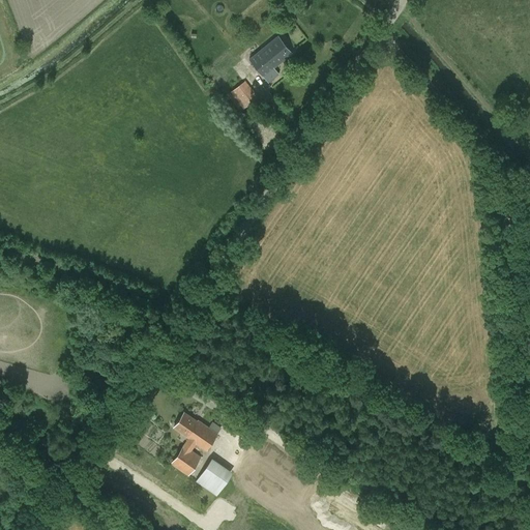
[(277,37),(248,60),(267,85),(278,76),(273,69),(292,55),(277,37)]
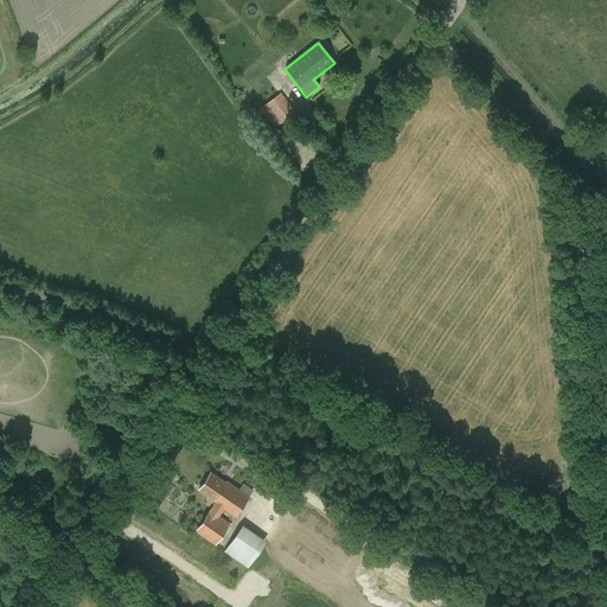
[(261,107),(275,127),(295,112),(281,93),(261,107)]
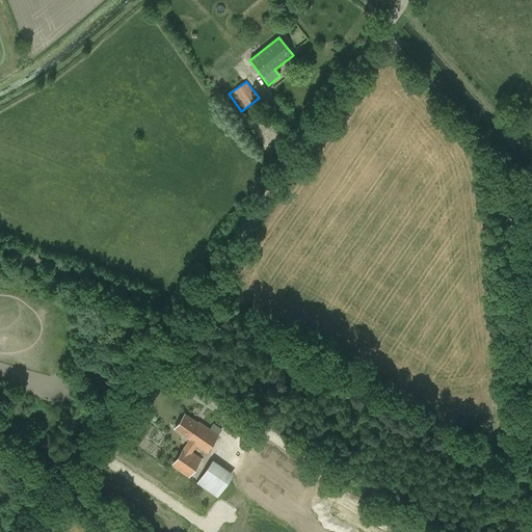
[(186,440),(188,441),(171,464),(189,477),(202,458),(192,452),(196,446),(206,452),(222,429),(213,423),(208,428),(198,421),(197,422),(184,413),(175,428),(187,437),(186,440)]
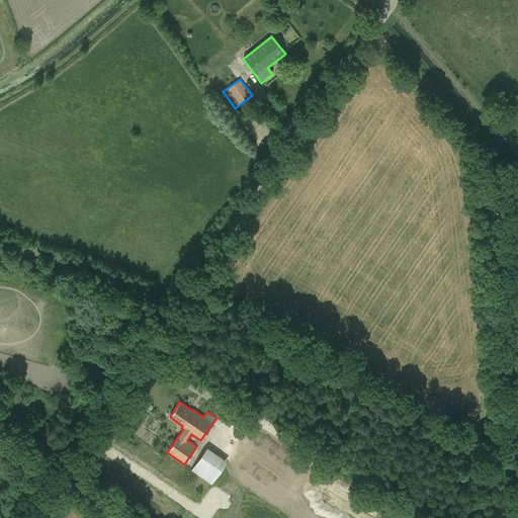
[(227,460),(207,447),(191,469),(211,484),(227,460)]
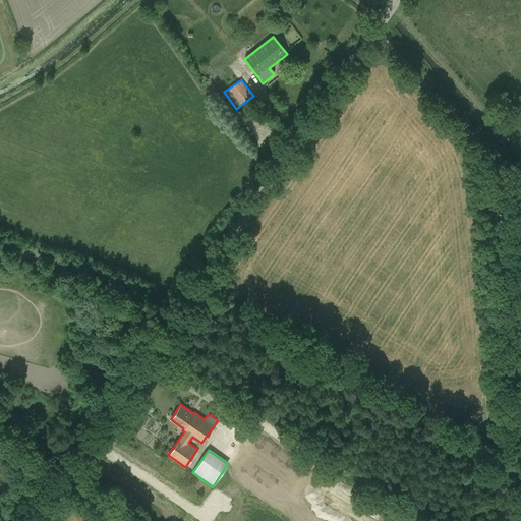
[(220,519),(218,520),(248,520),(236,512),(232,517),(230,516),(229,517),(226,515),(222,520),(220,519)]
